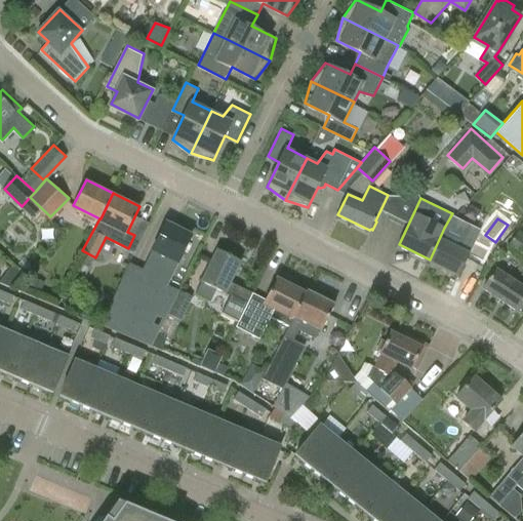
[(169,312),(180,289),(168,283),(193,233),(167,222),(136,283),(148,288),(139,305),(116,293),(102,322),(154,344),(169,312)]
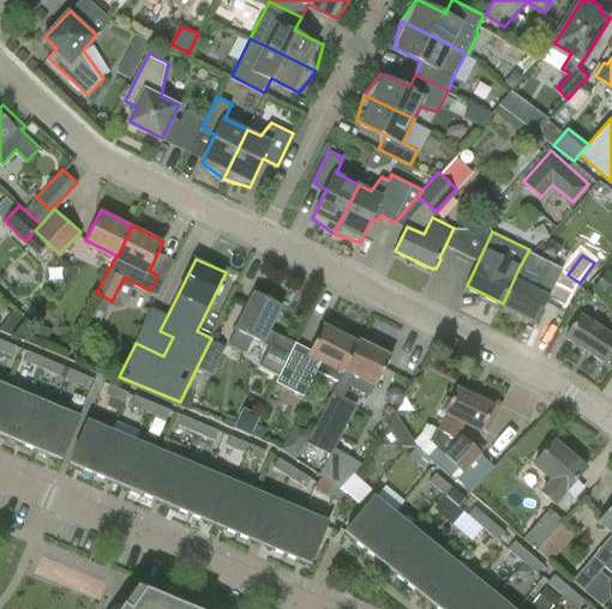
[(531,272),(520,266),(503,303),(538,320),(551,295),(539,289),(549,270),(535,264),(531,272)]
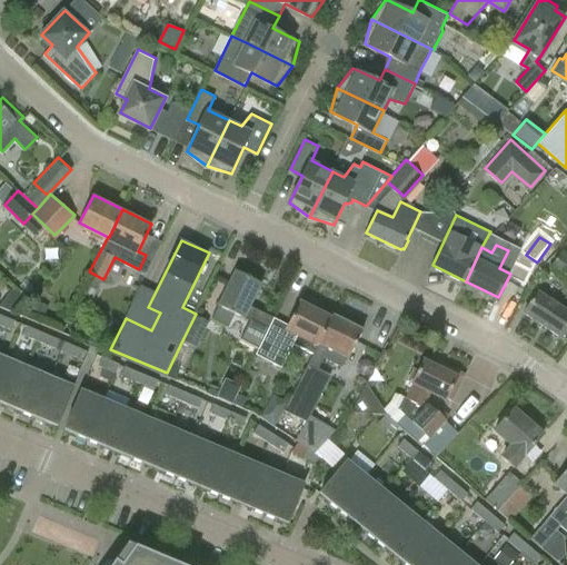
[(566,251),(563,249),(551,266),(566,275),(566,251)]
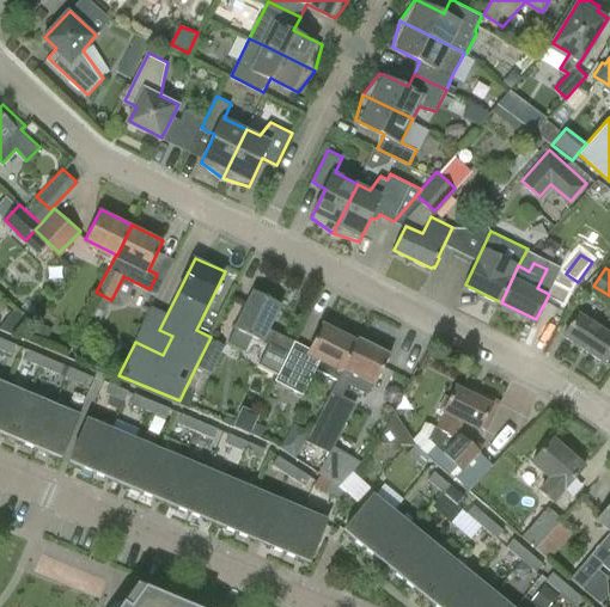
[(229,339),(246,348),(254,335),(263,339),(282,301),(255,288),(229,339)]
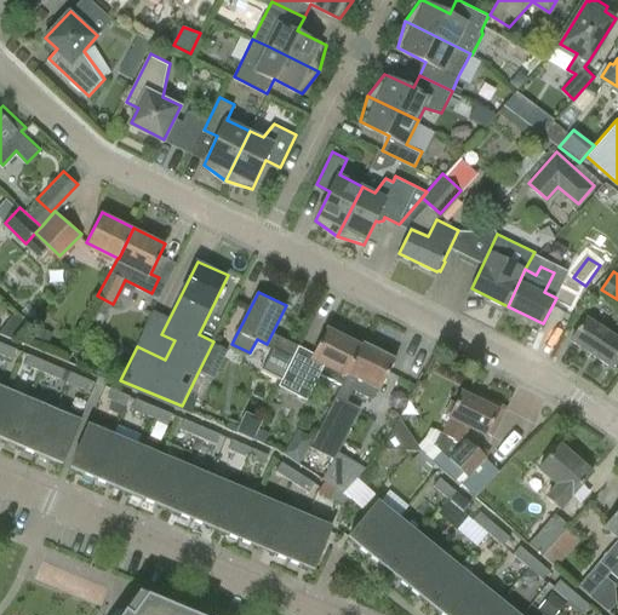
[(573,339),(614,365),(617,360),(617,338),(585,319),(573,339)]
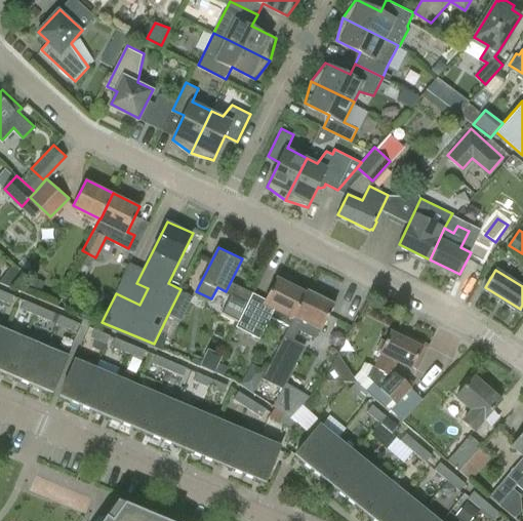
[(260,336),(271,315),(289,324),(293,317),(294,317),(295,316),(309,290),(308,291),(278,277),(268,298),(253,291),(237,325),(250,331),(260,336)]
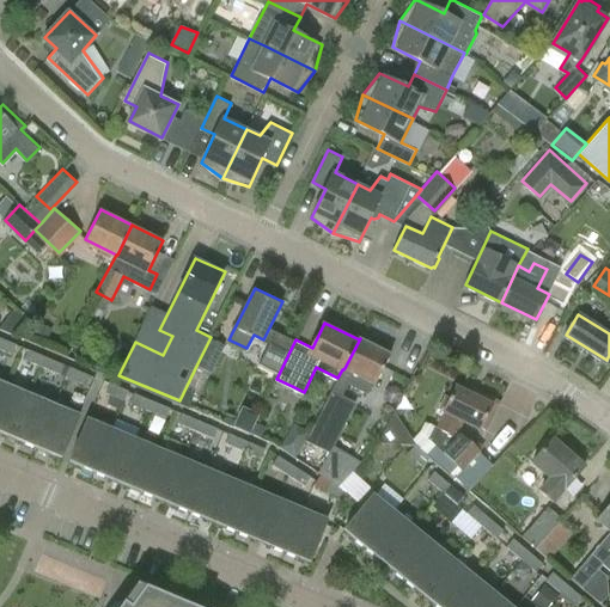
[(0,333),(0,345),(12,351),(17,342),(0,333)]
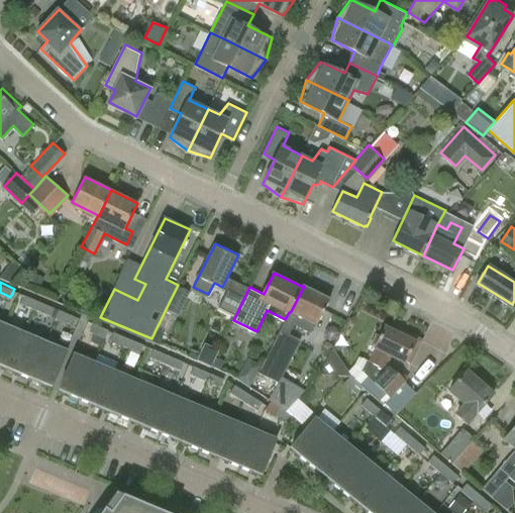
[(178,285),(167,307),(180,314),(191,289),(178,285)]
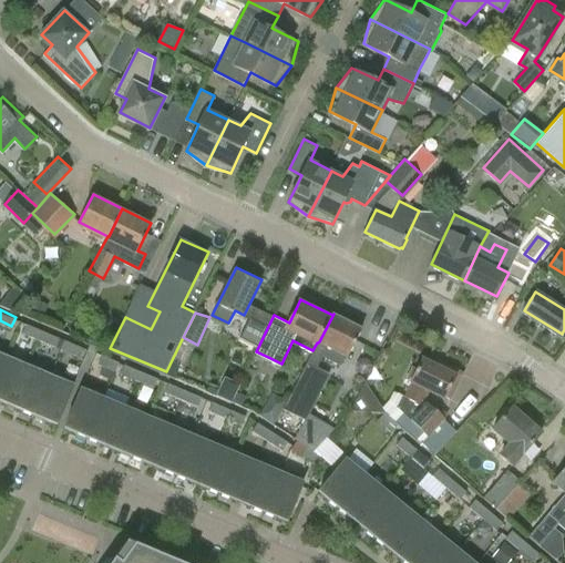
[(318,343),(317,343),(312,350),(293,391),(316,402),(331,371),(322,368),(332,348),(349,357),(363,329),(334,314),(319,341),(318,343)]
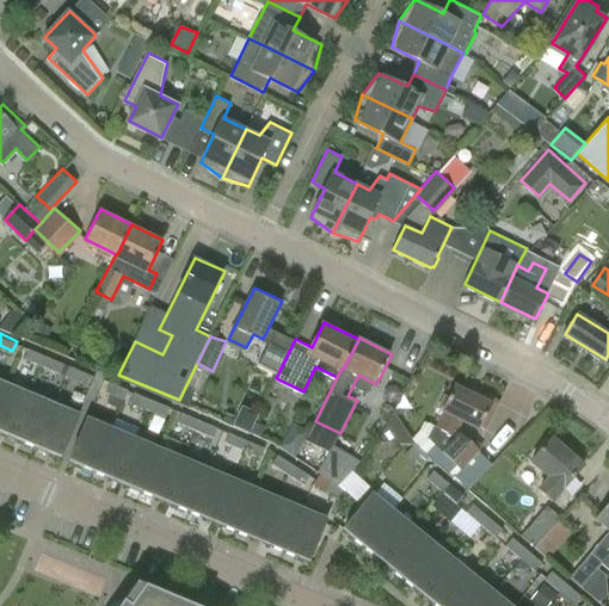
[(42,363),(47,353),(29,346),(24,356),(42,363)]
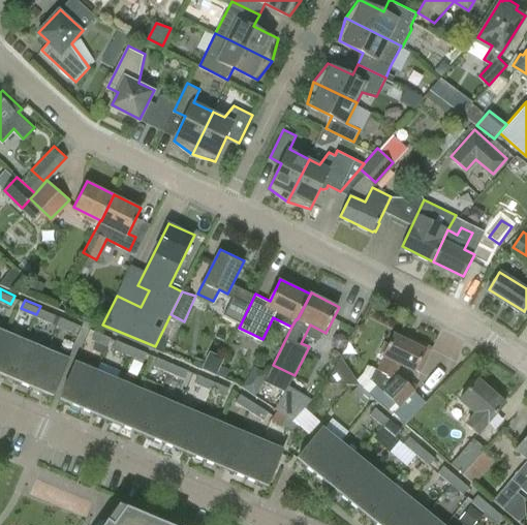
[(40,306),(36,314),(52,321),(56,312),(40,306)]
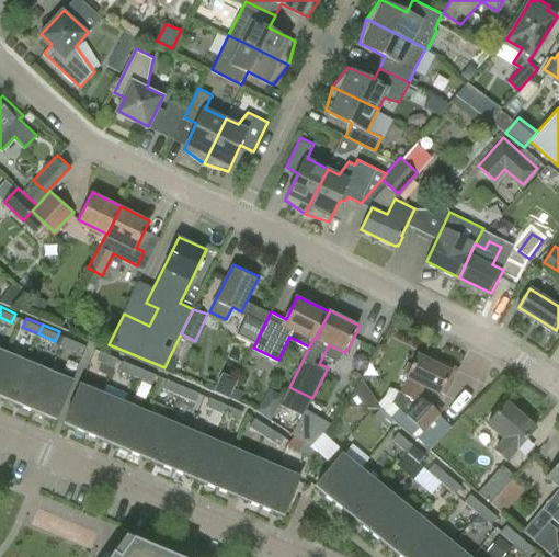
[(65,334),(60,343),(78,350),(81,341),(65,334)]
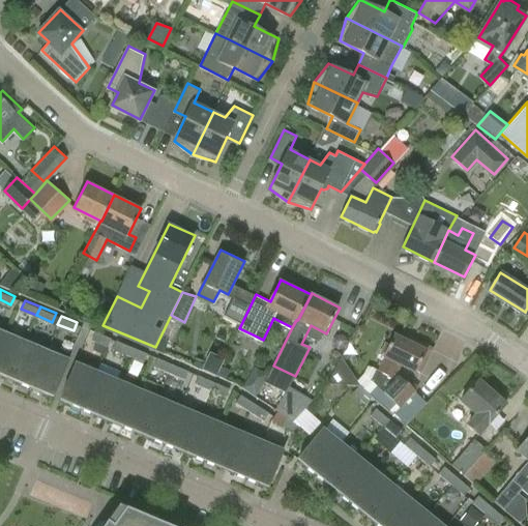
[(95,329),(92,338),(108,345),(112,335),(95,329)]
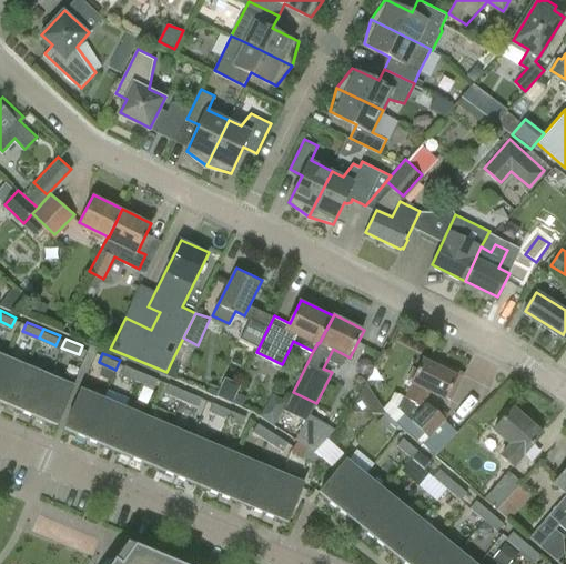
[(12,403),(28,365),(6,355),(0,369),(0,399),(9,403),(9,402),(12,403)]
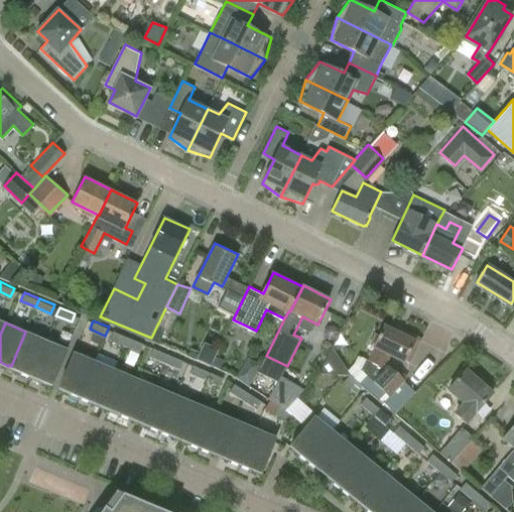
[(367,358),(362,367),(392,395),(406,380),(387,363),(392,353),(406,360),(406,359),(411,361),(423,338),(404,328),(401,334),(385,326),(376,345),(377,346),(371,360),(367,358)]
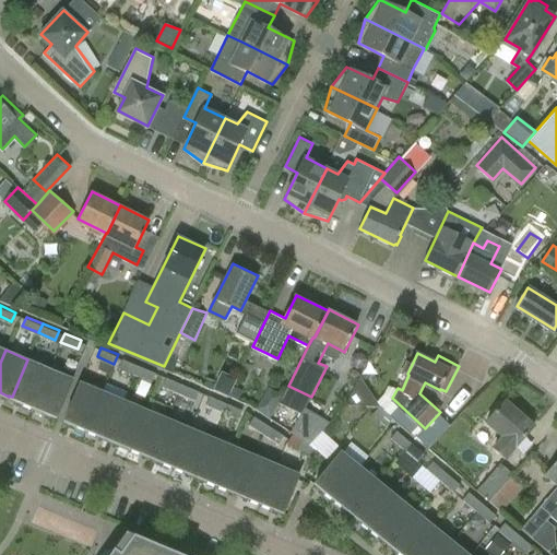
[(135,373),(140,364),(123,357),(119,366),(135,373)]
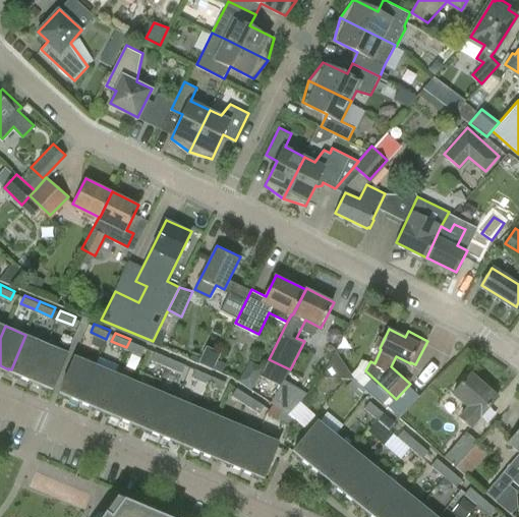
[(31,379),(46,343),(25,335),(11,369),(13,370),(12,371),(31,379)]
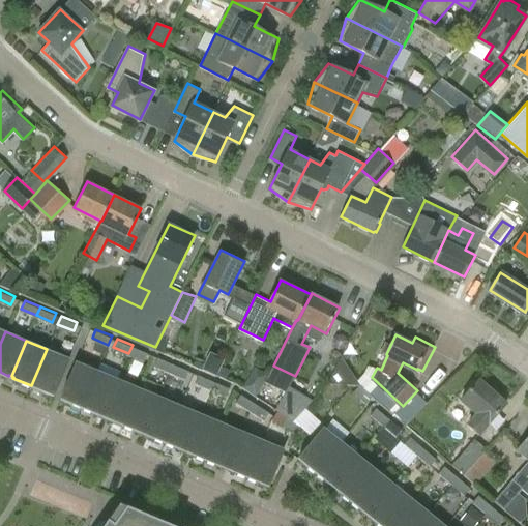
[(133,345),(128,353),(144,359),(148,351),(133,345)]
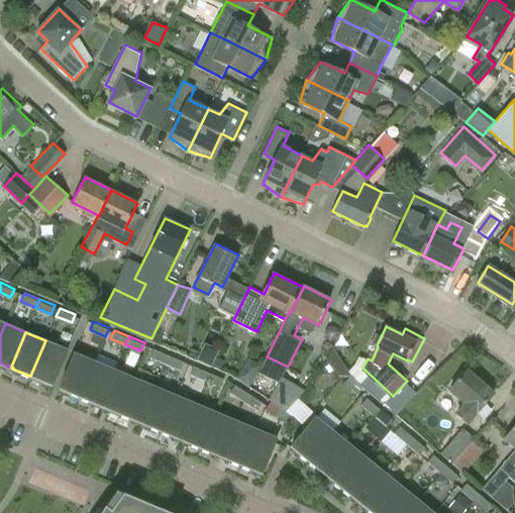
[(45,340),(30,376),(48,384),(48,383),(52,384),(67,349),(45,340)]
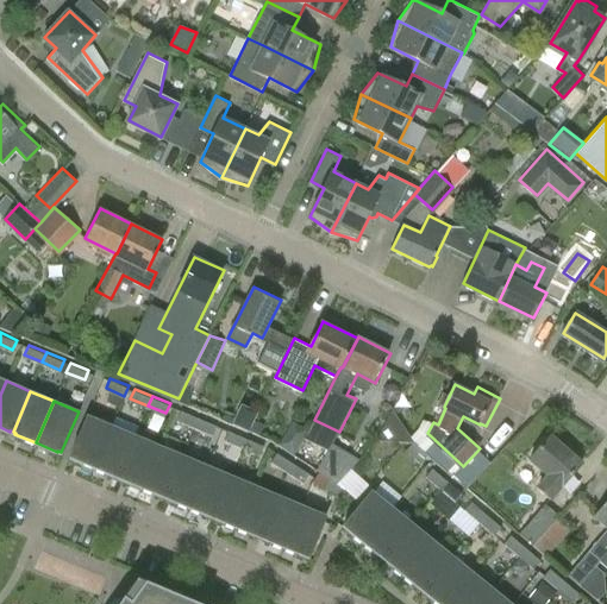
[(195,426),(199,416),(181,408),(177,417),(195,426)]
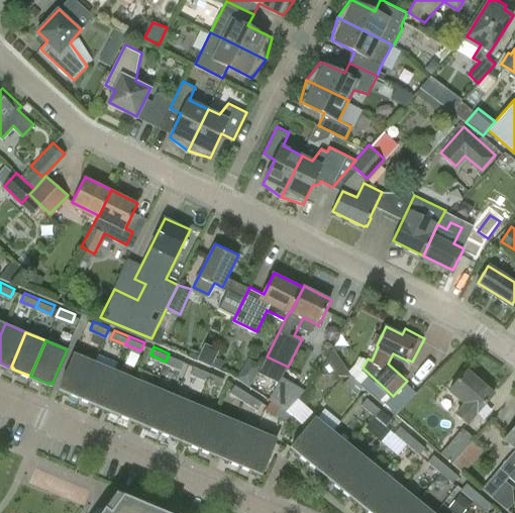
[(62,389),(80,397),(95,361),(74,352),(60,387),(63,389),(62,389)]
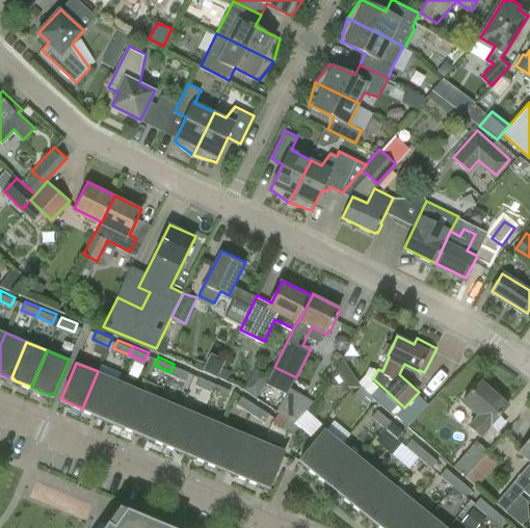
[(174,364),(170,372),(186,378),(189,370),(174,364)]
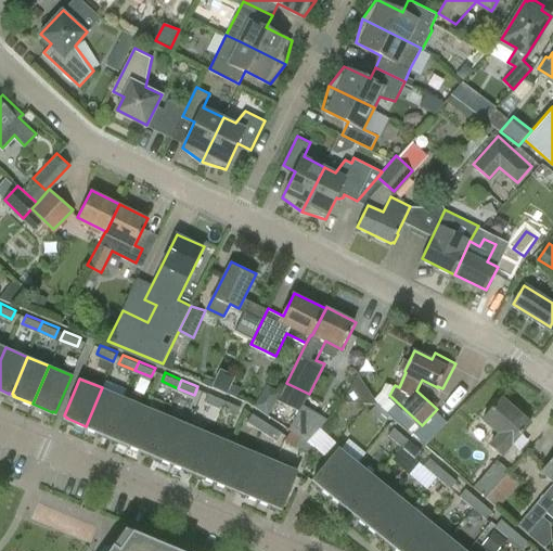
[(105,434),(107,434),(124,397),(102,387),(86,426),(105,434)]
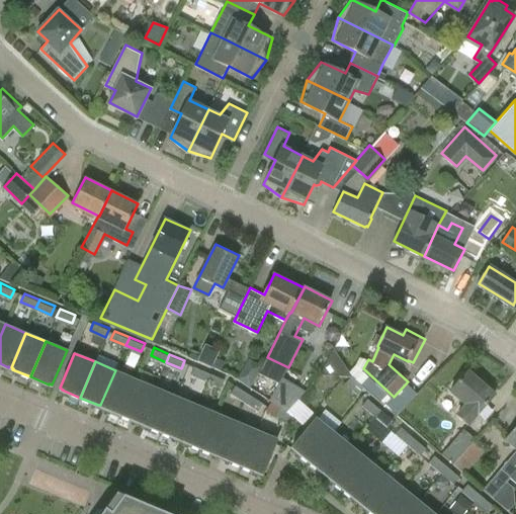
[(206,379),(209,371),(194,364),(191,372),(206,379)]
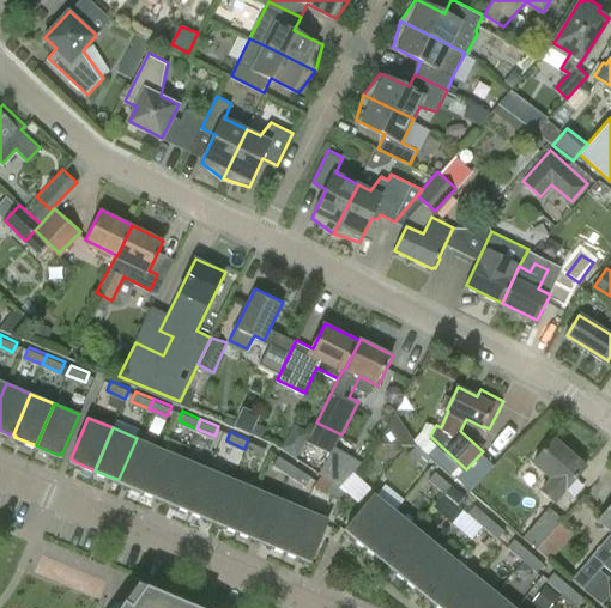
[(566,488),(586,466),(555,437),(534,461),(554,478),(543,490),(555,500),(566,488)]
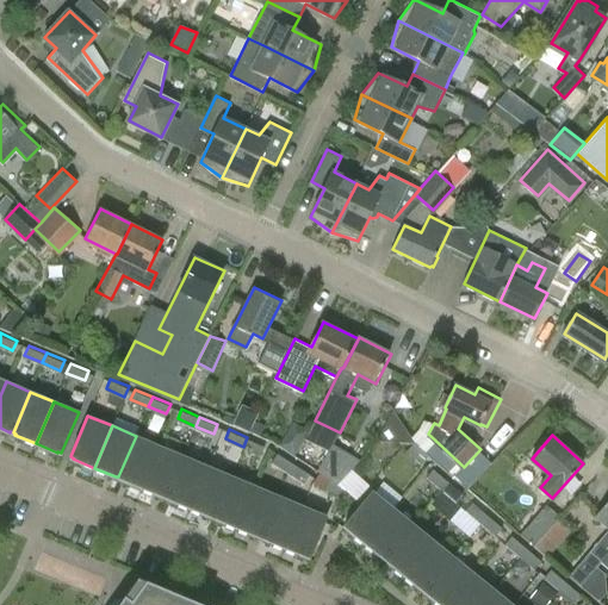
[(121,479),(142,488),(160,446),(136,436),(118,476),(122,478),(121,479)]
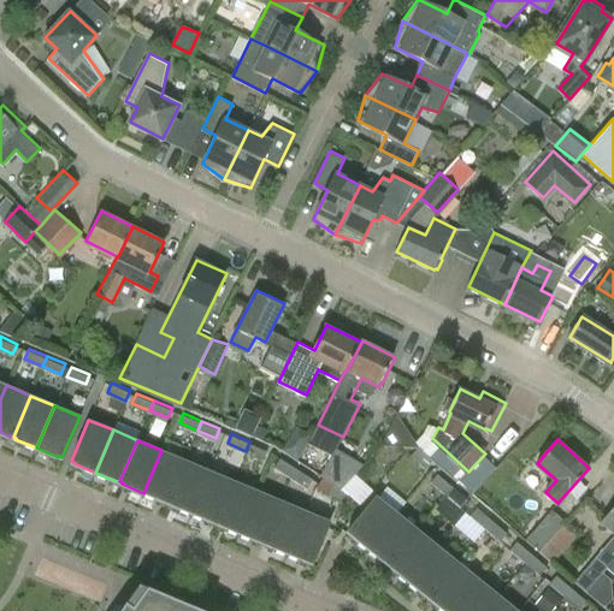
[(249,442),(246,451),(264,458),(267,449),(249,442)]
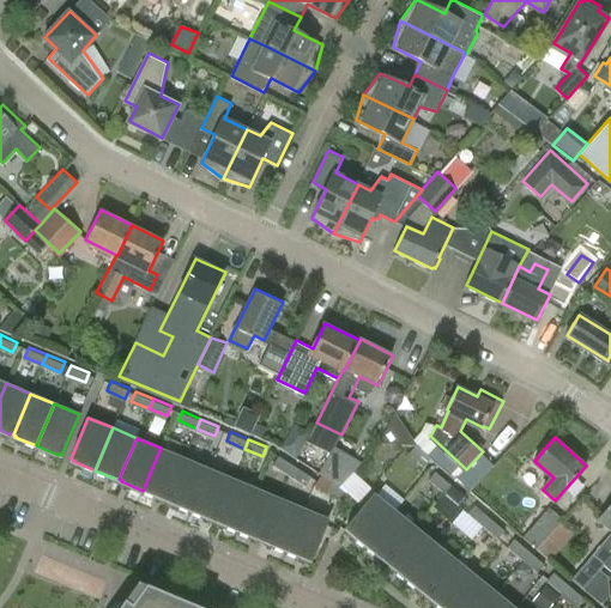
[(425,464),(427,462),(431,456),(417,443),(410,451),(425,464)]
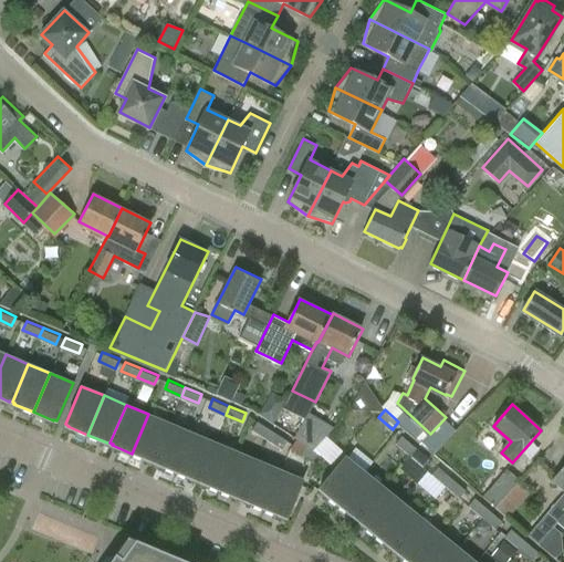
[(309,413),(296,436),(307,444),(314,448),(333,427),(309,413)]
